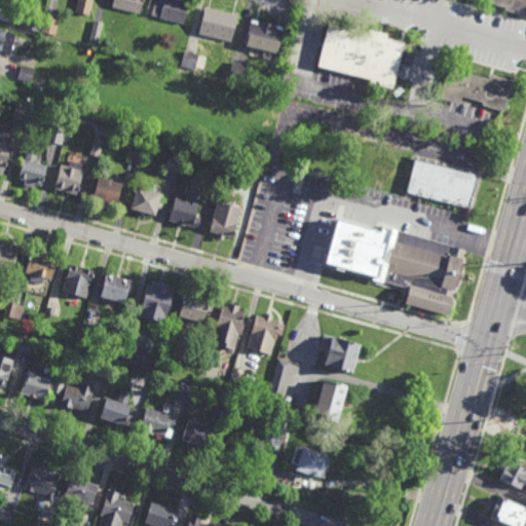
[(91,0),(88,14),(76,11),(78,0),(91,0)]
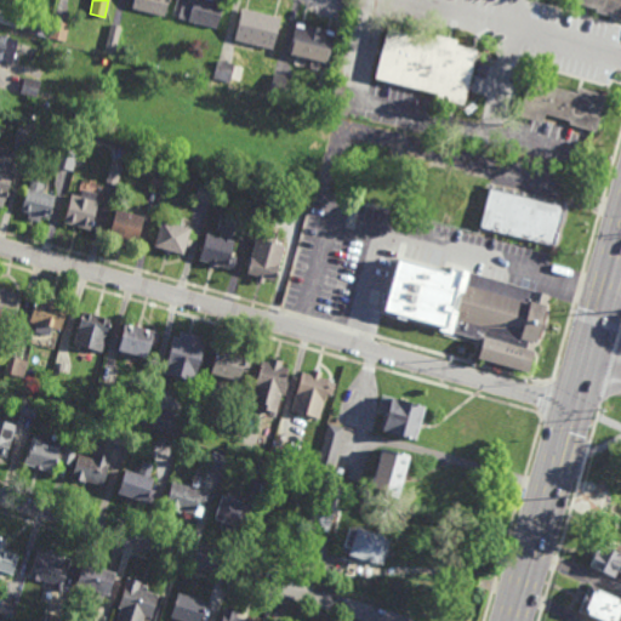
[(170,0),(170,1),(169,1),(165,17),(132,9),(134,0),(170,0)]
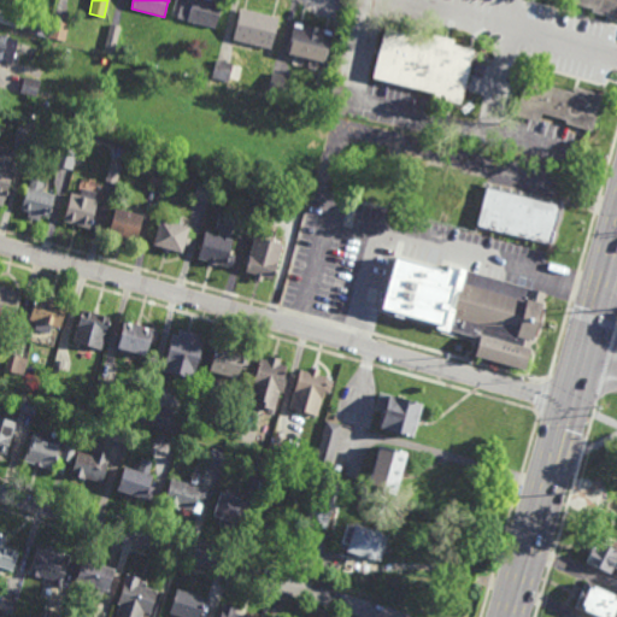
[(212,0),(223,3),(222,7),(223,9),(222,13),(221,13),(217,28),(188,22),(188,21),(172,17),(176,0),(212,0)]
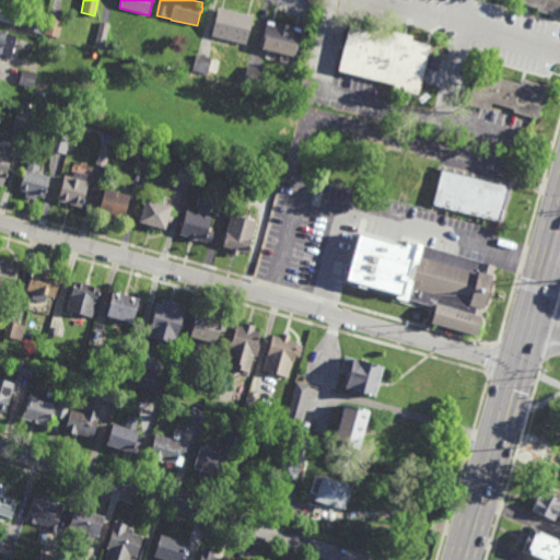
[(559,0),(559,20),(552,19),(553,16),(536,12),(537,9),(518,4),(518,0),(559,0)]
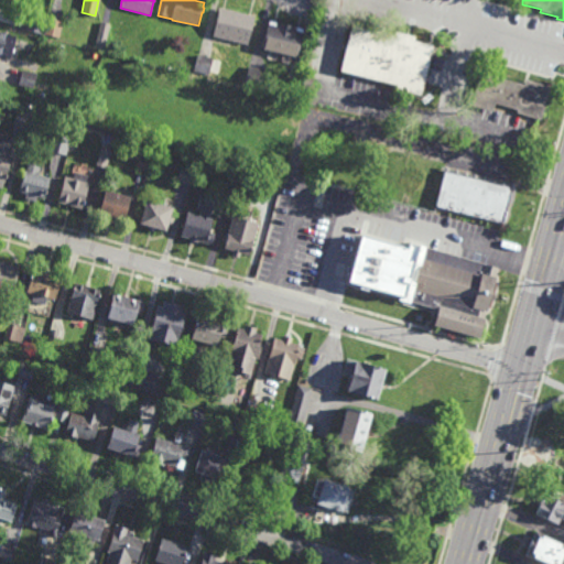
[(249,45),(214,36),(220,7),(256,15),(249,45)]
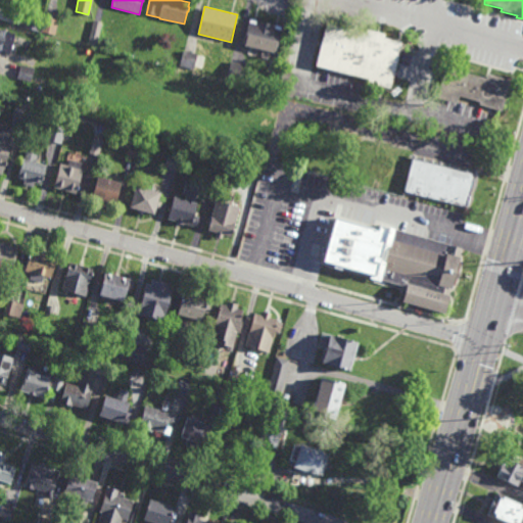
[(24,28),(27,14),(42,18),(39,31),(24,28)]
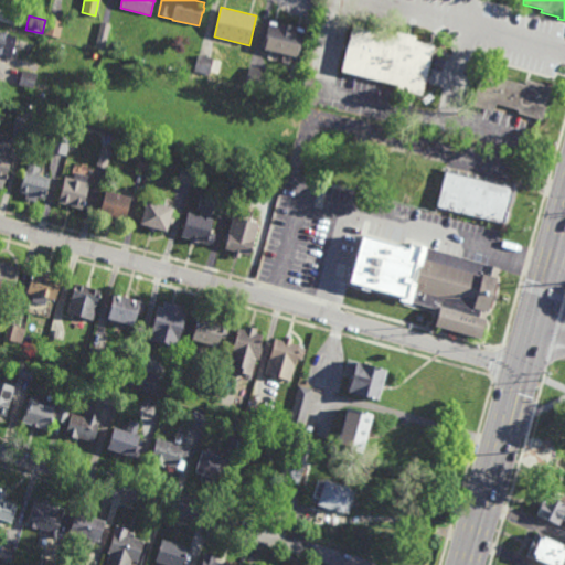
[(60,38),(44,34),(48,19),(63,22),(60,38)]
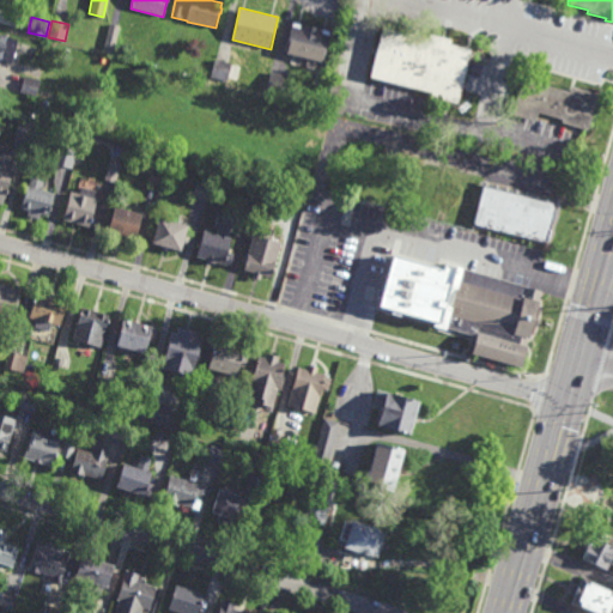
[(325,62),(287,53),(295,22),(332,31),(325,62)]
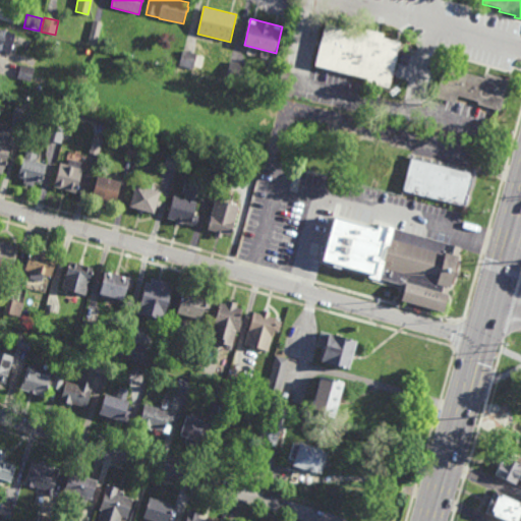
[(97,45),(88,43),(93,20),(102,22),(97,45)]
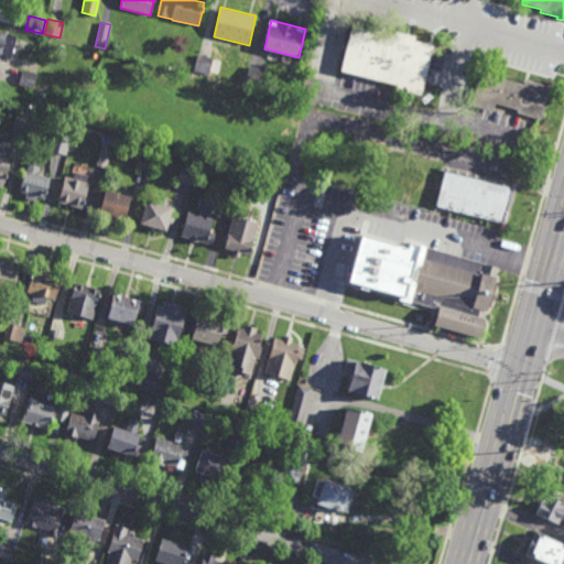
[(414,36),(413,42),(432,46),(421,96),(396,90),(397,85),(343,72),(354,25),(394,35),(394,32),(414,36)]
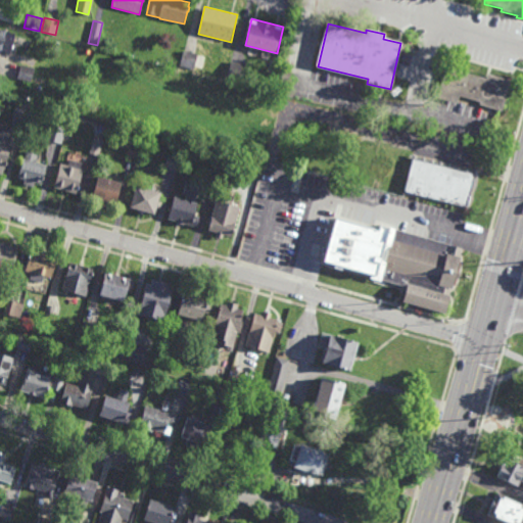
[(0,31),(15,35),(12,45),(15,45),(14,49),(13,49),(12,54),(0,50),(0,31)]
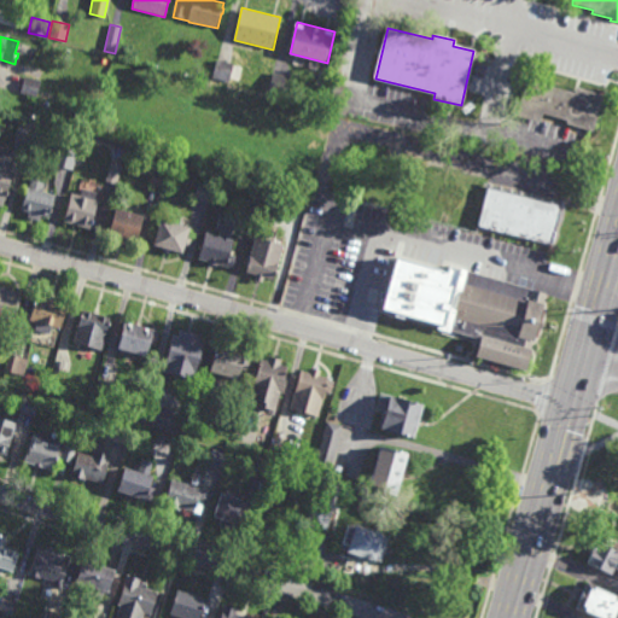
[(231,81),(214,77),(216,60),(234,64),(231,81)]
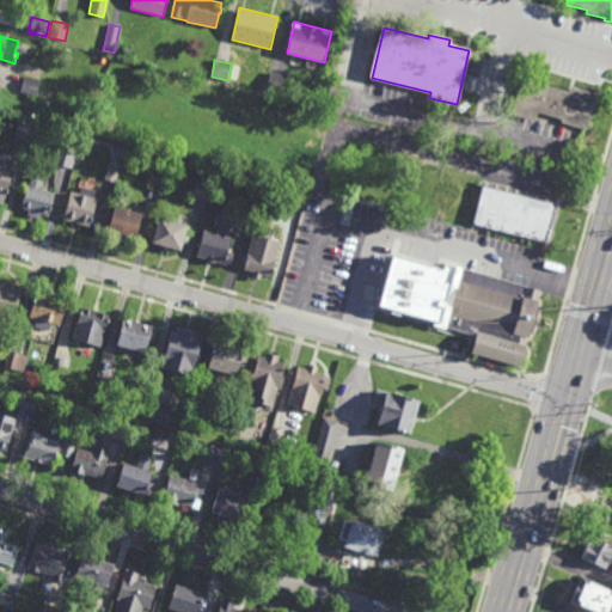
[(41,79),(25,75),(29,65),(43,68),(41,79)]
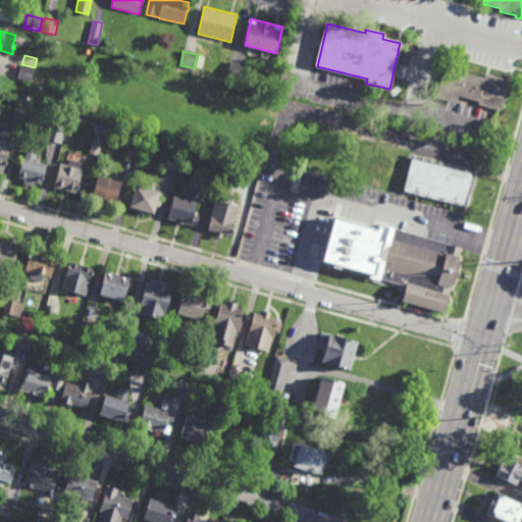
[(244,81),(227,77),(230,61),(247,64),(244,81)]
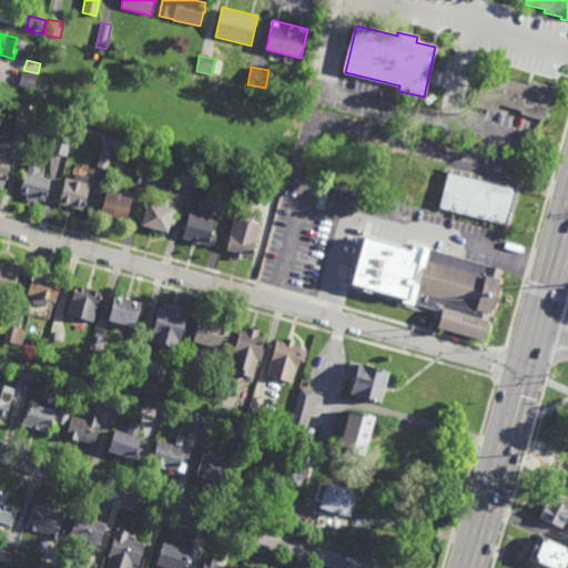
[(34,90),(19,87),(23,71),(38,75),(34,90)]
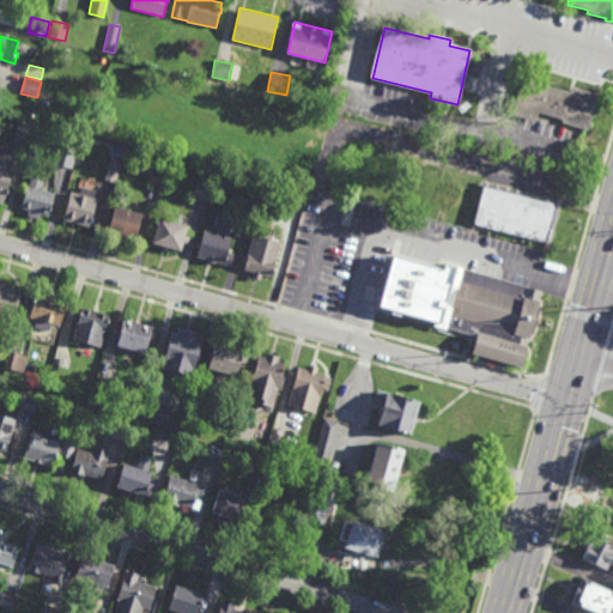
[(570,93),(571,87),(599,95),(588,132),(562,123),(562,121),(538,114),(535,122),(511,115),(522,79),(570,93)]
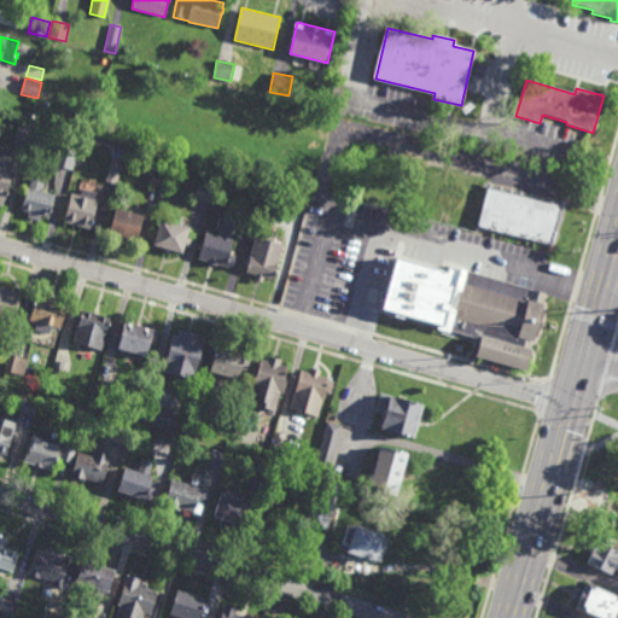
[(31,147),(15,143),(19,126),(36,130),(31,147)]
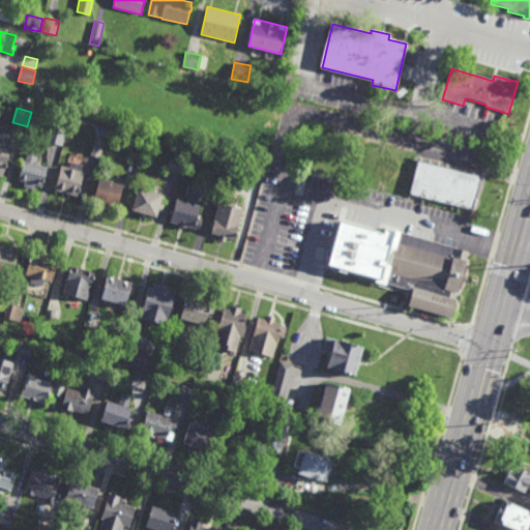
[(63,147),(46,143),(50,125),(67,129),(63,147)]
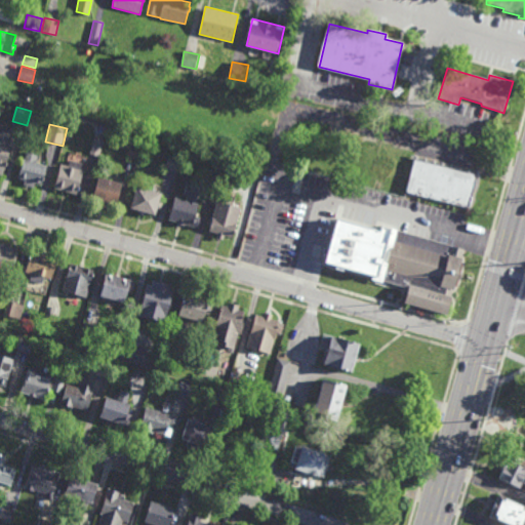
[(10,144),(12,144),(7,164),(9,165),(8,168),(5,168),(3,176),(0,175),(0,132),(12,136),(10,144)]
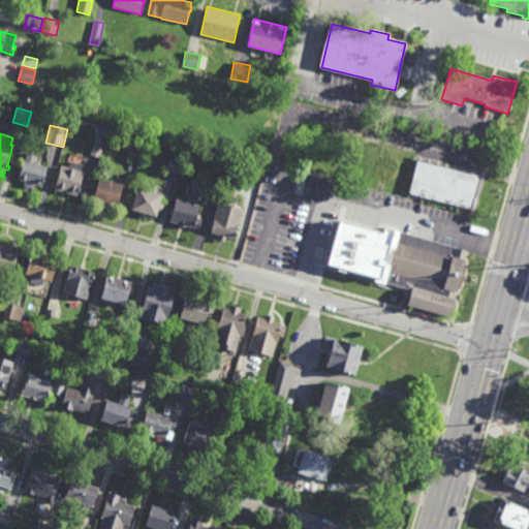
[(100,159),(90,156),(95,139),(105,143),(100,159)]
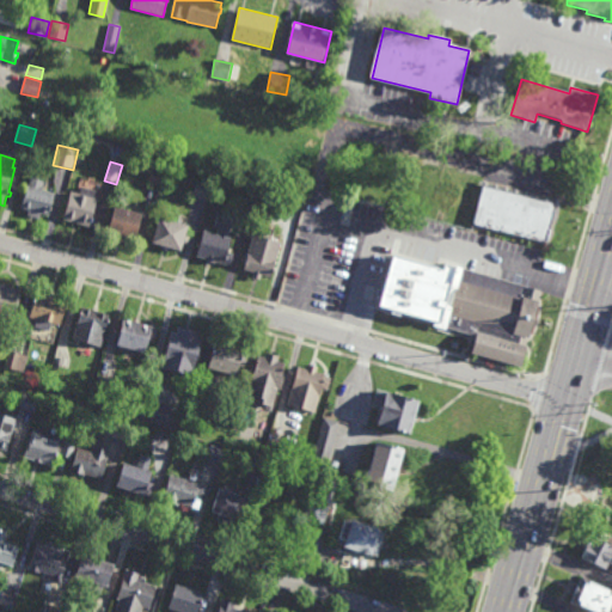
[(164,189),(148,184),(153,167),(169,172),(164,189)]
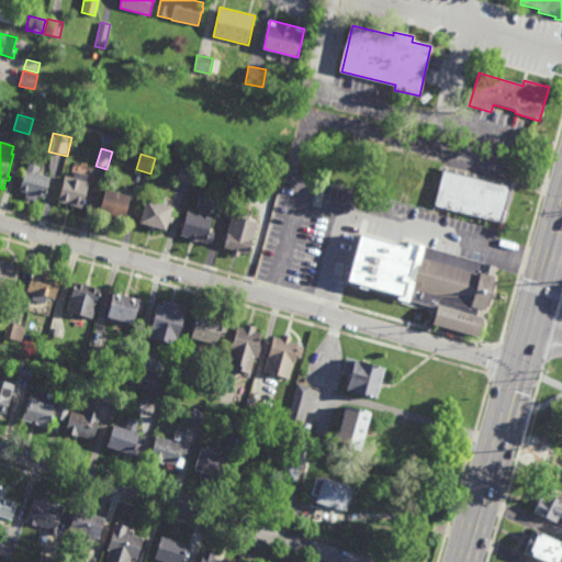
[(48,197),(46,195),(45,200),(38,198),(36,202),(25,199),(27,194),(20,192),(29,163),(42,167),(38,176),(51,179),(47,193),(49,193),(48,197)]
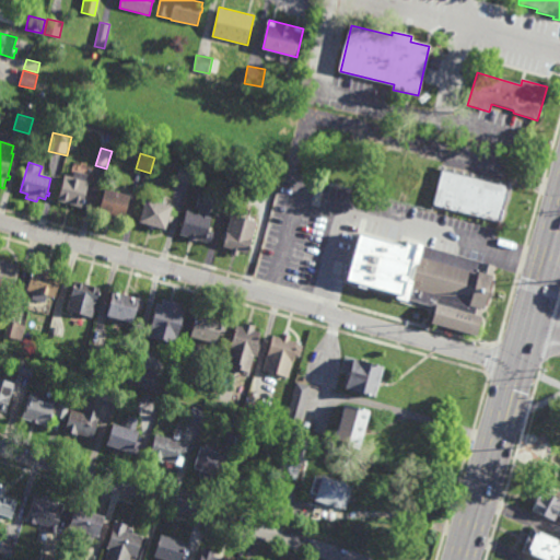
[(189,185),(176,181),(181,165),(194,170),(189,185)]
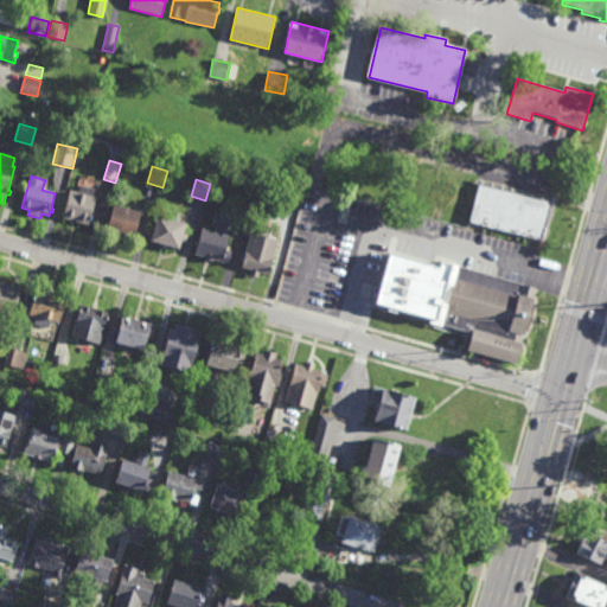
[(89,197),(96,199),(91,213),(98,215),(95,228),(64,219),(71,192),(78,195),(81,186),(91,189),(89,197)]
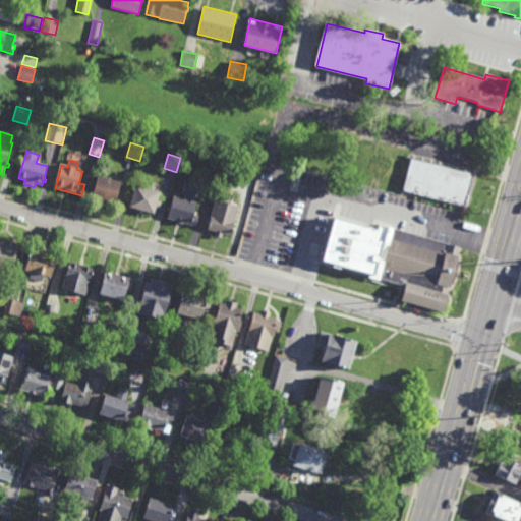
[(465,203),(402,187),(408,160),(472,175),(465,203)]
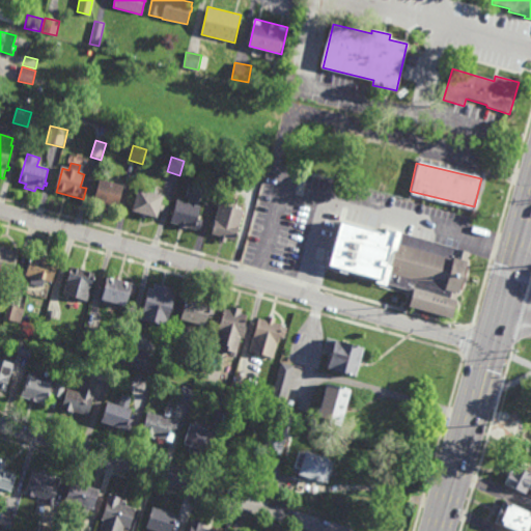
[(119,211),(95,203),(102,180),(126,188),(119,211)]
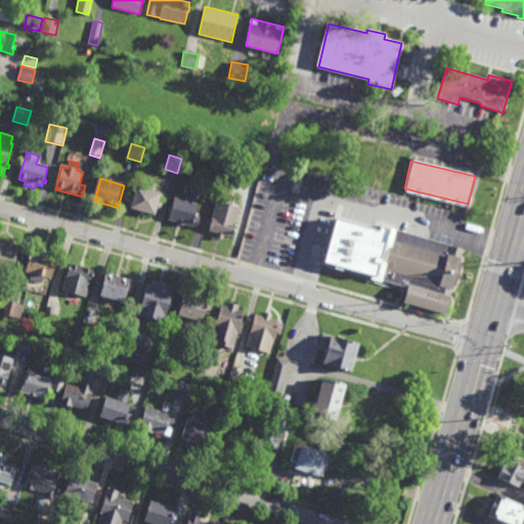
[(199,194),(197,194),(195,200),(198,201),(194,213),(201,215),(198,224),(185,220),(184,223),(175,220),(175,219),(168,217),(175,194),(188,199),(190,194),(185,193),(187,185),(201,189),(199,194)]
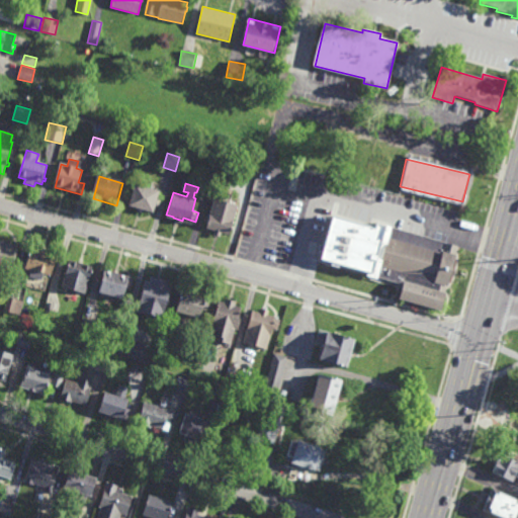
[(158,203),(155,203),(154,208),(128,201),(134,184),(158,191),(157,195),(161,196),(158,203)]
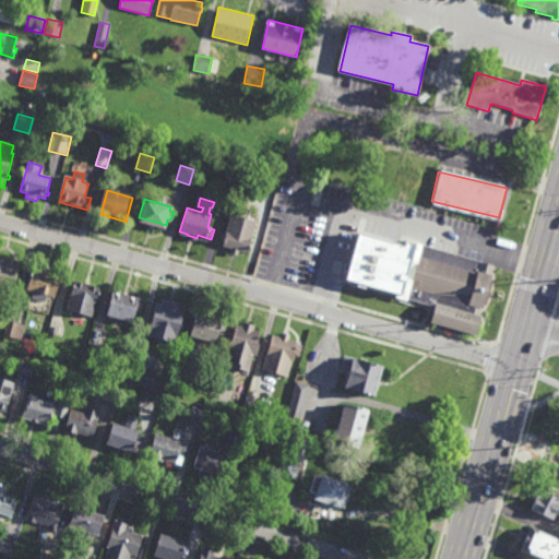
[(240,213),(240,212),(249,214),(248,215),(257,217),(251,236),(252,236),(248,250),(239,248),(238,251),(232,250),(233,246),(223,244),(232,211),(240,213)]
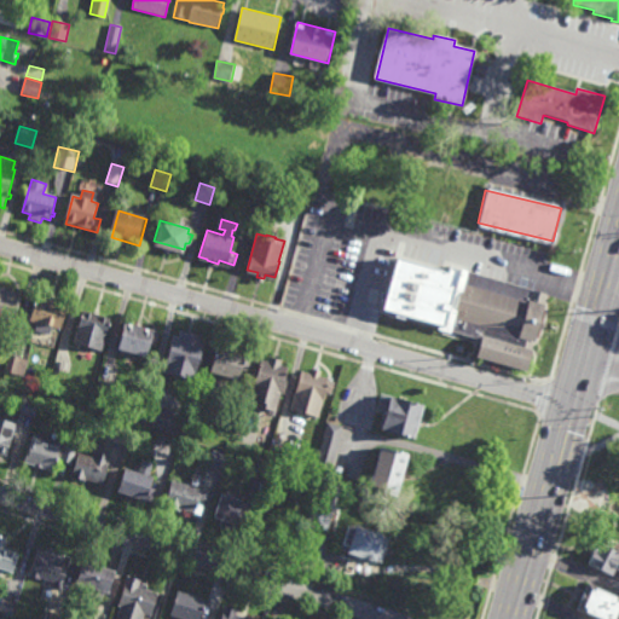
[(456,271),(457,266),(547,291),(544,301),(532,347),(533,347),(527,368),(475,353),(480,337),(380,308),(395,253),(456,271)]
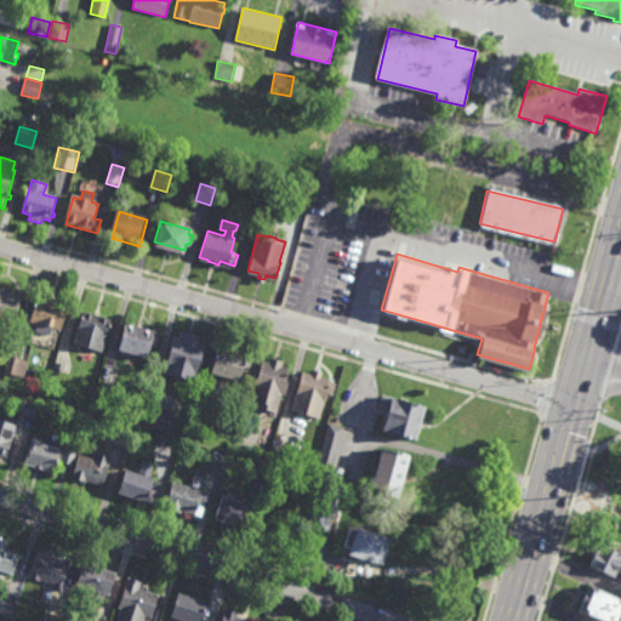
[(12,324),(0,320),(0,285),(21,291),(12,324)]
